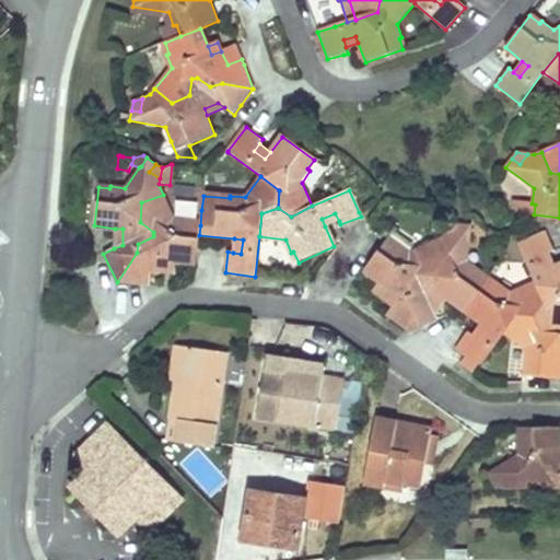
[(195,264),(199,235),(200,225),(188,224),(188,221),(173,219),(163,195),(141,202),(140,222),(153,232),(153,233),(153,236),(138,244),(137,253),(117,282),(143,286),(149,287),(151,270),(165,271),(166,261),(176,263),(195,264)]
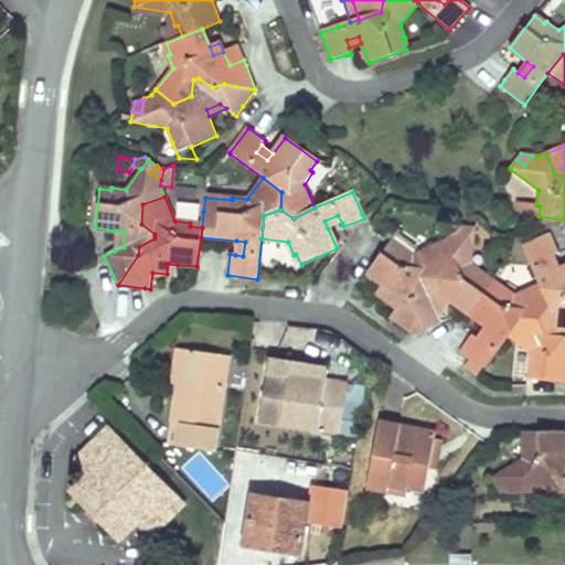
[(338,215),(324,221),(328,228),(342,223),(338,215)]
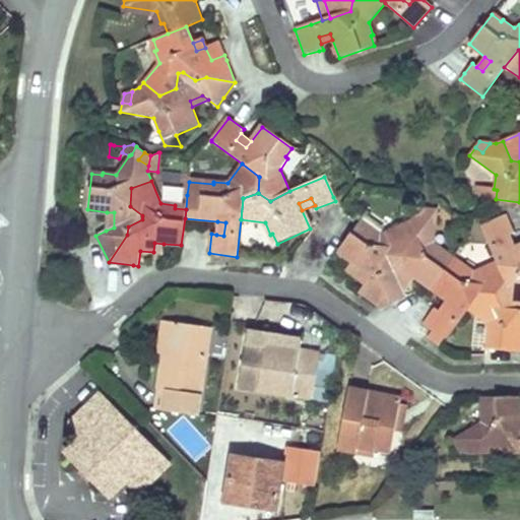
[(418,208),(413,215),(427,216),(427,208),(418,208)]
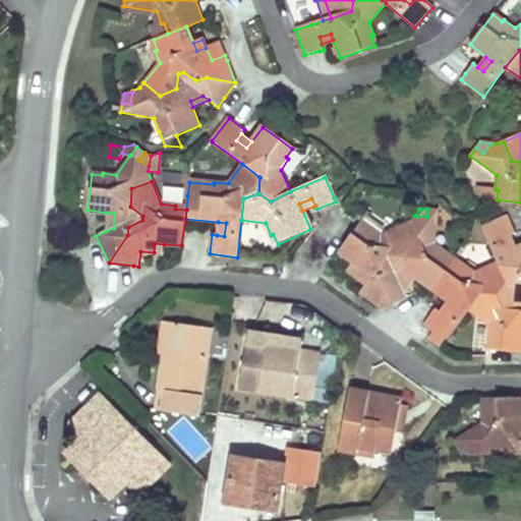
[(437,218),(438,211),(427,209),(427,217),(437,218)]
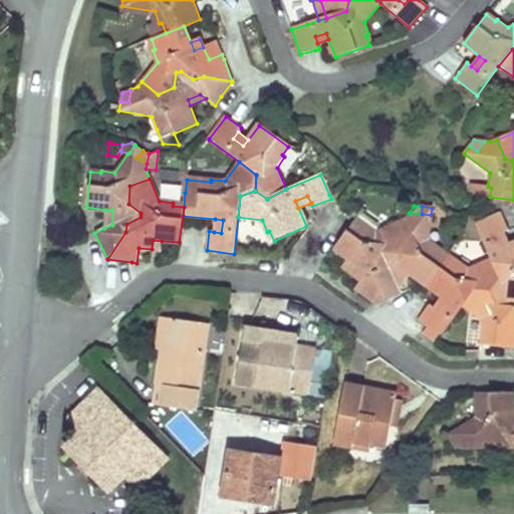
[(105,210),(104,228),(112,225),(112,210),(105,210)]
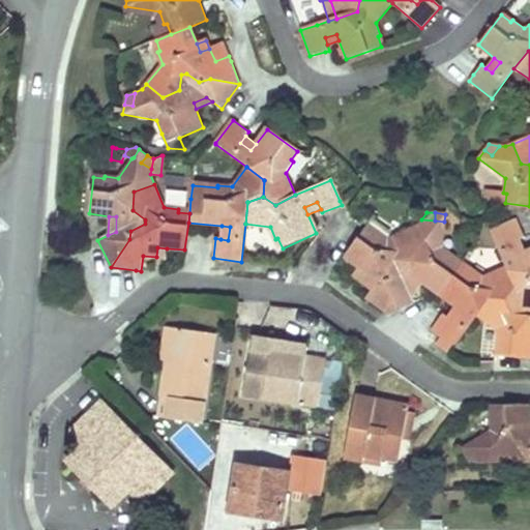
[(422,284),(439,296),(461,265),(452,259),(454,257),(443,247),(444,222),(435,221),(421,219),(418,226),(411,229),(420,248),(410,263),(394,261),(385,273),(400,308),(414,302),(411,297),(409,291),(417,281),(422,284)]
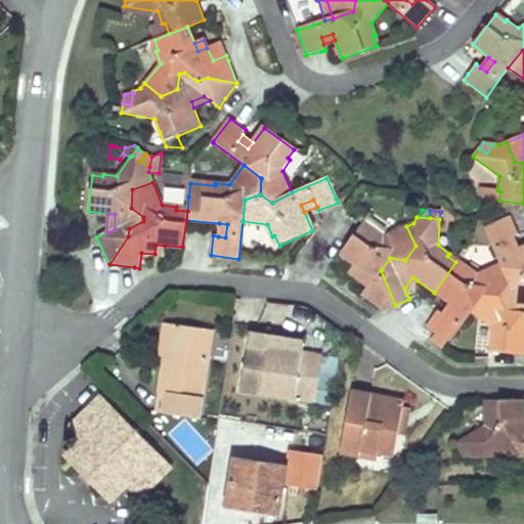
[(485,227),(499,263),(509,284),(499,296),(506,310),(523,312),(523,246),(519,249),(513,251),(508,241),(514,237),(519,235),(511,217),(485,227)]
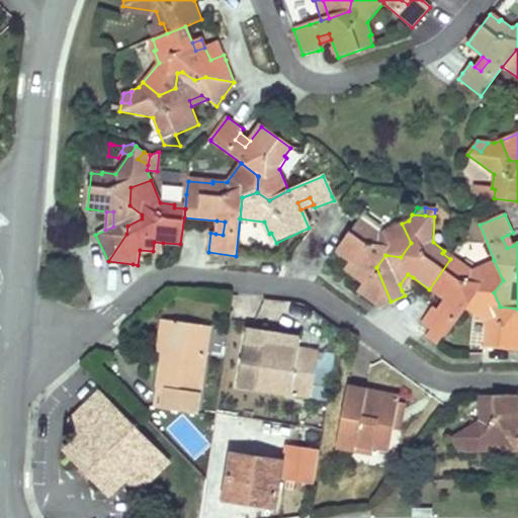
[(223,235),(225,222),(217,221),(216,234),(223,235)]
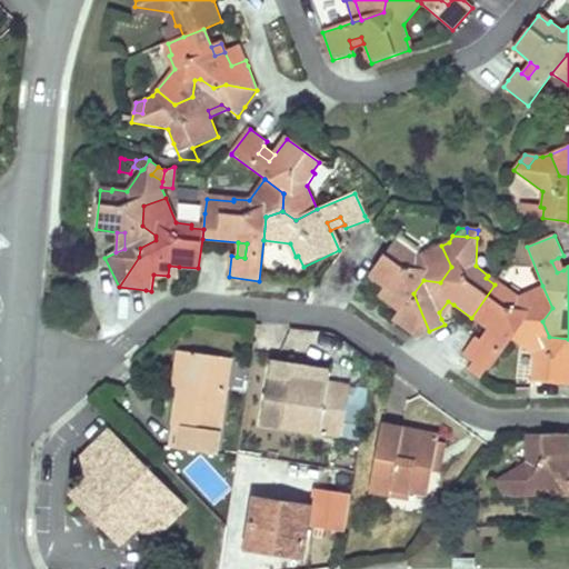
[(416,338),(429,331),(413,293),(423,280),(440,282),(451,267),(441,246),(416,257),(406,249),(403,251),(393,243),(369,277),(377,282),(386,288),(392,293),(386,303),(390,307),(398,312),(391,320),(416,338)]
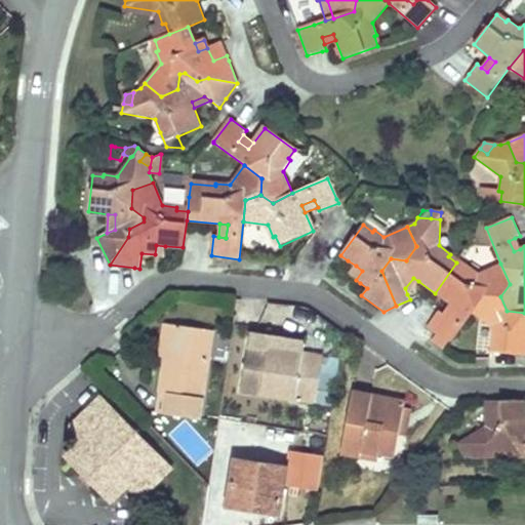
[(509,241),(514,251),(520,249),(515,238),(509,241)]
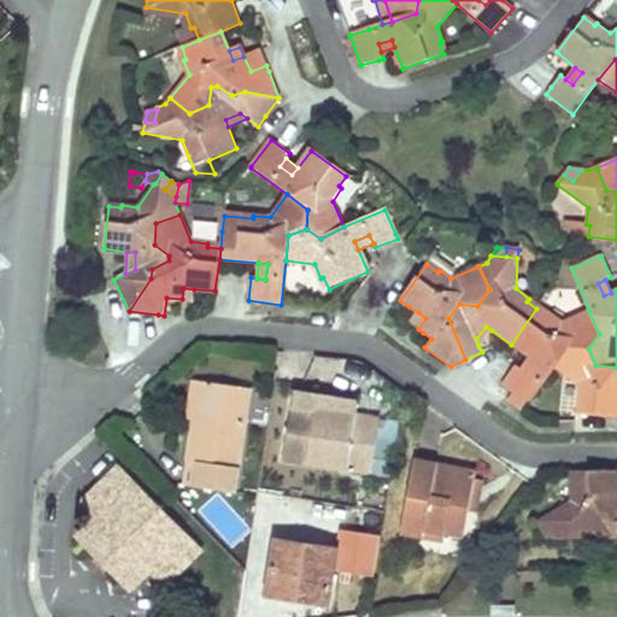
[(183,288),(182,299),(193,300),(194,289),(183,288)]
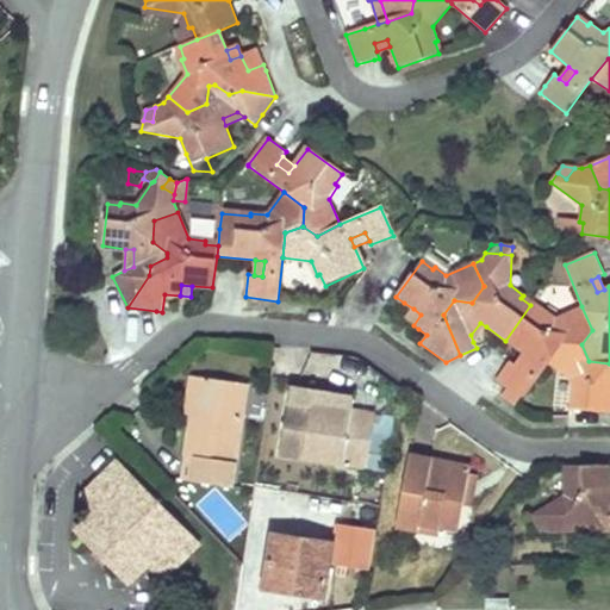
[(530,305),(505,341),(523,353),(523,354),(530,359),(522,371),(515,365),(509,361),(495,380),(523,399),(549,365),(564,343),(582,344),(592,330),(582,306),(554,317),(542,309),(540,312),(530,305)]
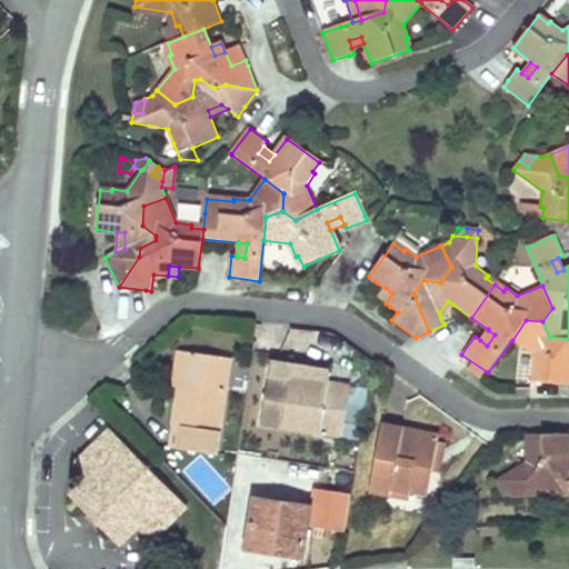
[(386,288),(379,298),(386,303),(392,293),(386,288)]
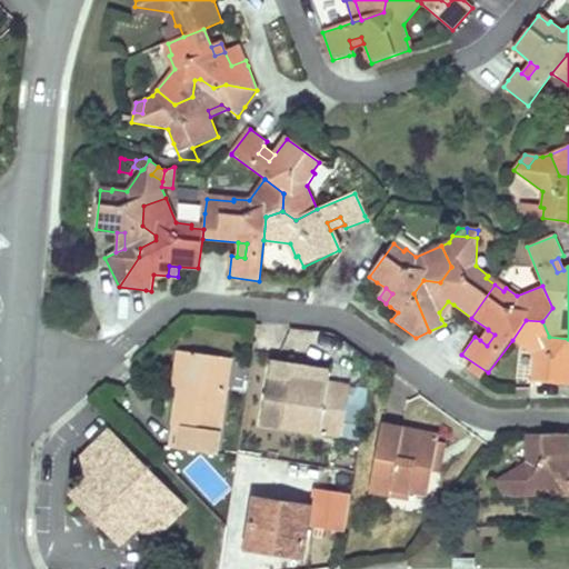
[(441,319),(453,305),(448,301),(439,312),(441,319)]
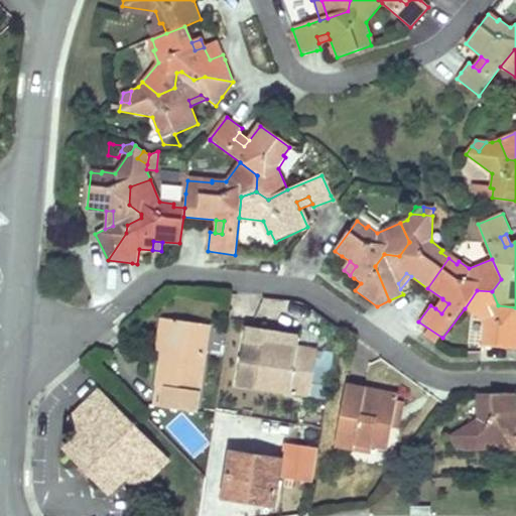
[(515,307),(498,305),(492,291),(477,290),(465,308),(484,321),(482,335),(485,336),(485,347),(499,348),(515,349),(515,307)]
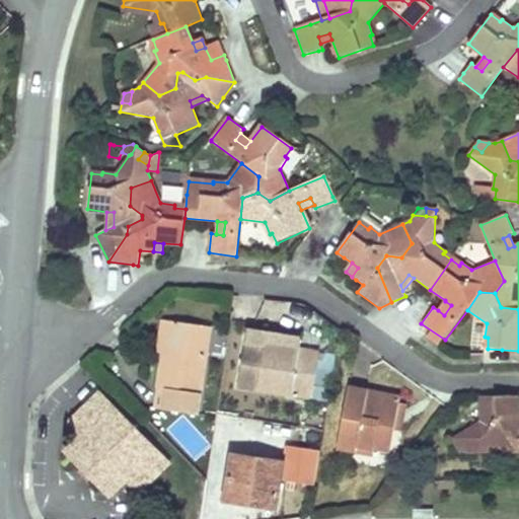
[(444,315),(451,305),(445,301),(445,300),(438,310),(444,315)]
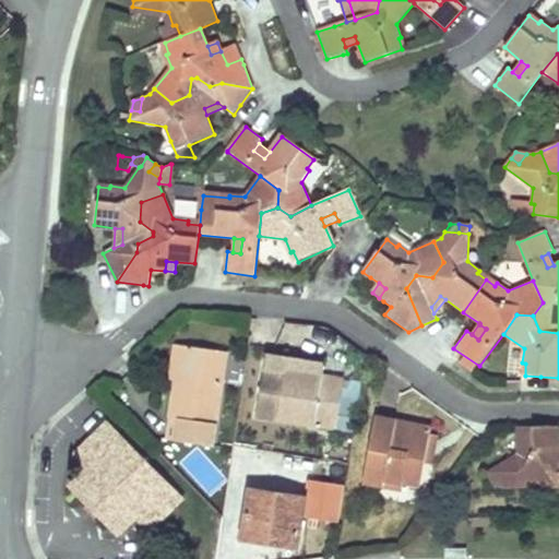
[(182,382),(188,347),(177,345),(171,380),(177,381),(182,382)]
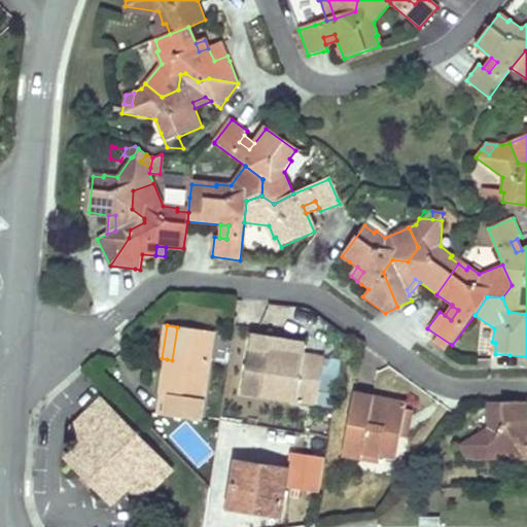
[(213,334),(177,327),(172,360),(167,359),(162,394),(166,394),(170,395),(168,416),(200,421),(213,334)]
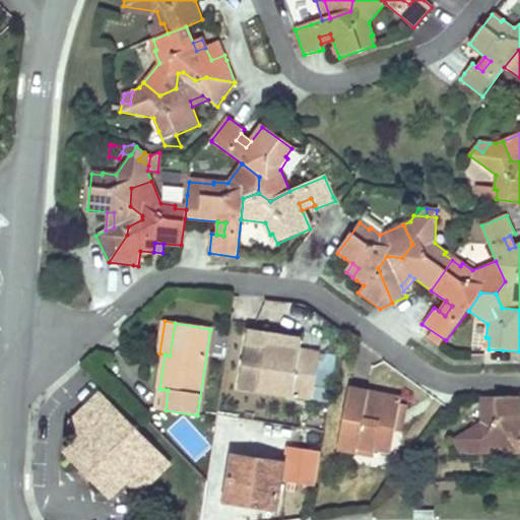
[(302,339),(247,331),(245,341),(300,349),(302,339)]
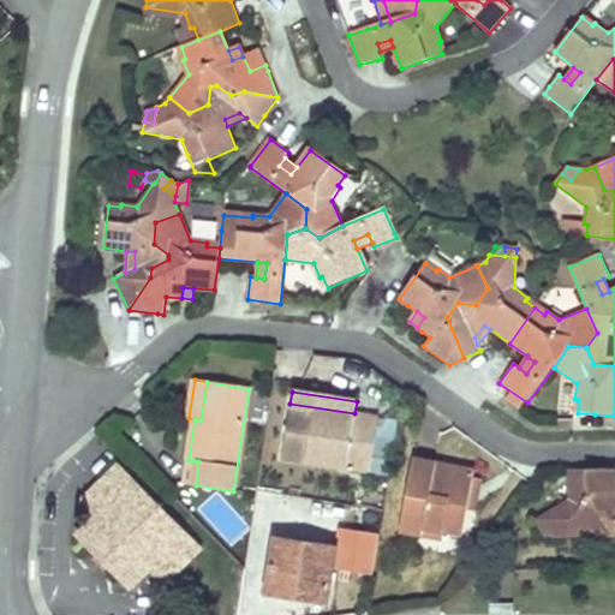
[(354,413),(290,404),(281,457),(370,470),(378,417),(354,413)]
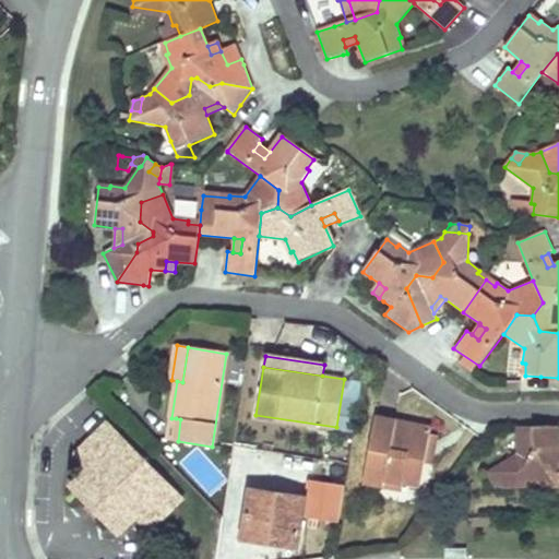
[(402,489),(402,487),(403,485),(419,487),(425,461),(430,436),(431,428),(375,417),(364,482),(402,489)]
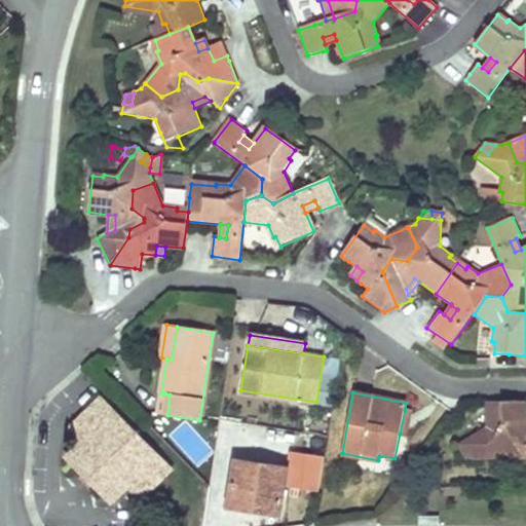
[(173,465),(104,397),(73,427),(85,440),(69,456),(113,500),(129,485),(142,497),(173,465)]
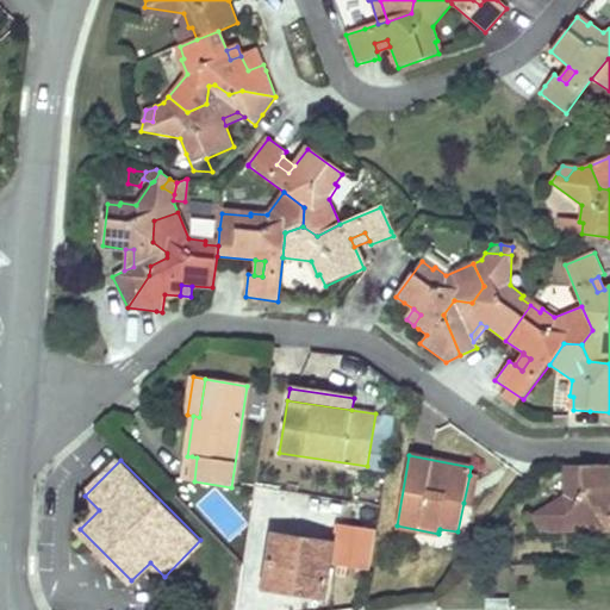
[(609,480),(609,465),(587,466),(566,466),(566,480),(564,480),(562,497),(530,517),(541,534),(609,531),(609,480)]
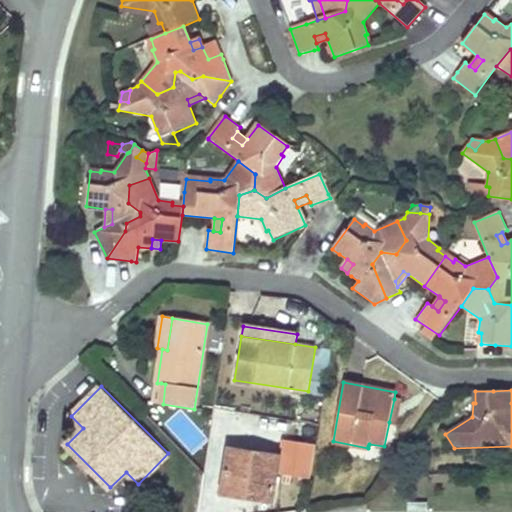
[(394,399),(389,422),(395,423),(400,400),(394,399)]
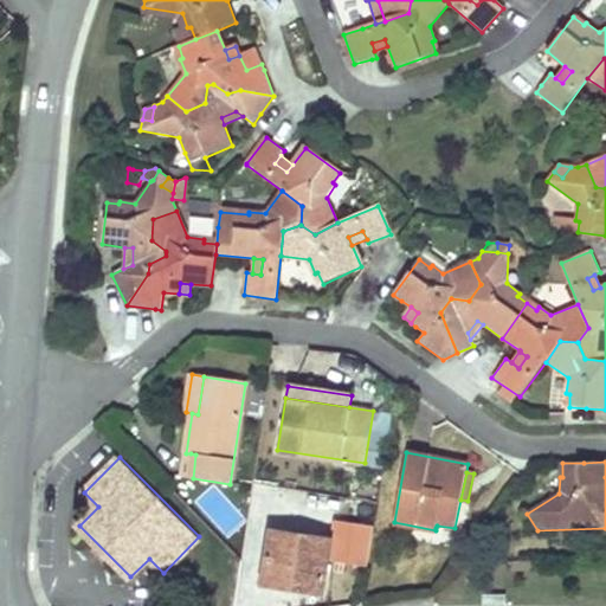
[(264,585),(292,590),(321,593),(327,559),(367,566),(374,527),(333,520),(330,541),(272,532),(264,585)]
